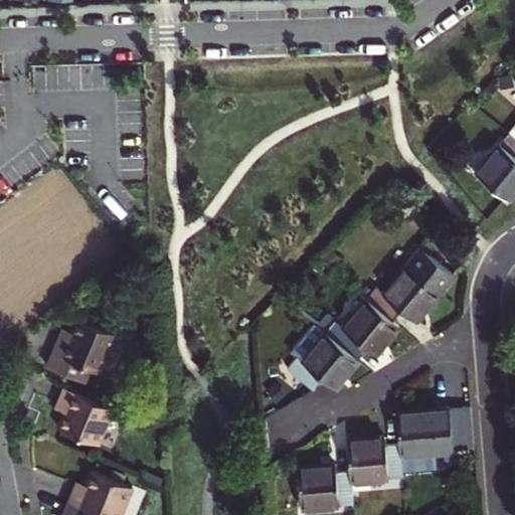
[(505,91),(514,78),(514,76),(509,70),(497,83),(505,91)]
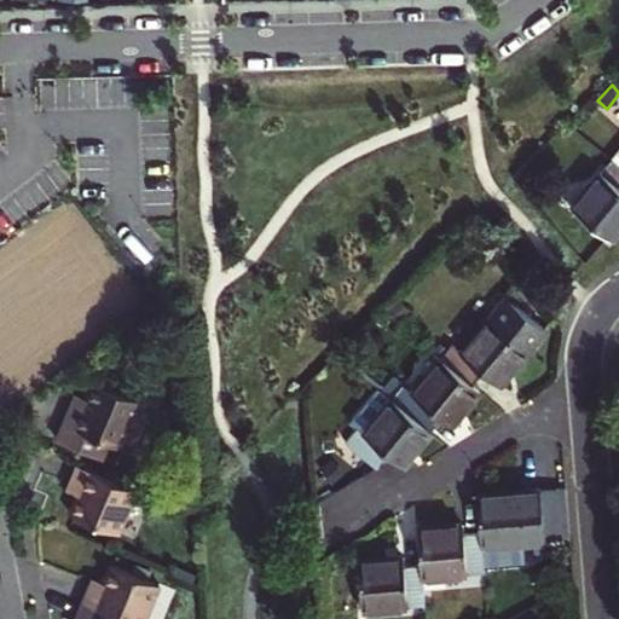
[(618,229),(618,166),(613,161),(611,160),(572,208),(611,239),(618,229)]
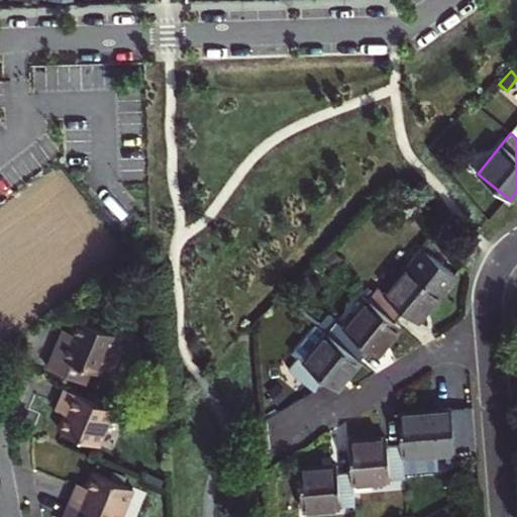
[(378,288),(369,299),(395,321),(401,314),(405,309),(415,317),(452,271),(420,243),(382,291),(378,288)]
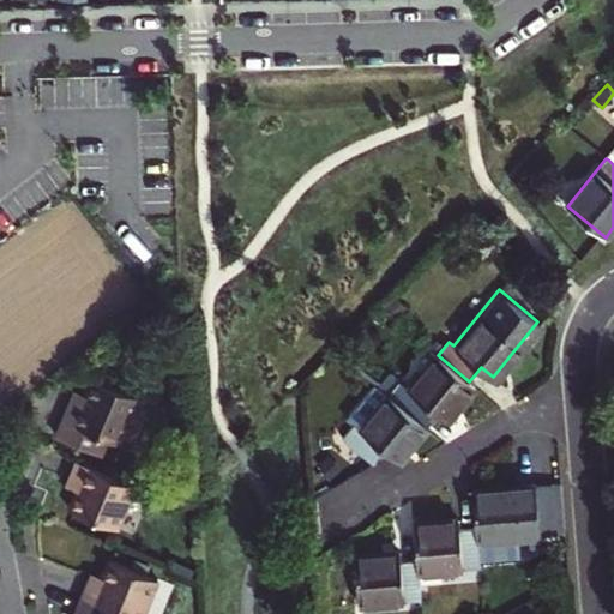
[(431,408),(449,422),(476,387),(469,381),(438,355),(409,390),(390,374),(379,387),(420,422),(427,414),(431,408)]
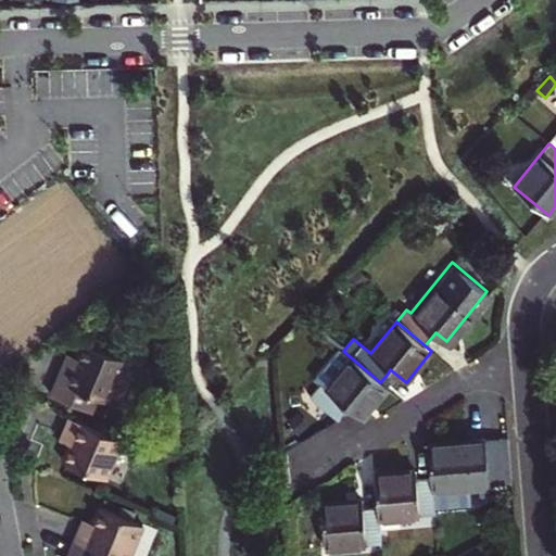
[(64,364),(51,394),(91,411),(97,395),(110,401),(127,359),(84,341),(77,357),(73,355),(68,365),(64,364)]
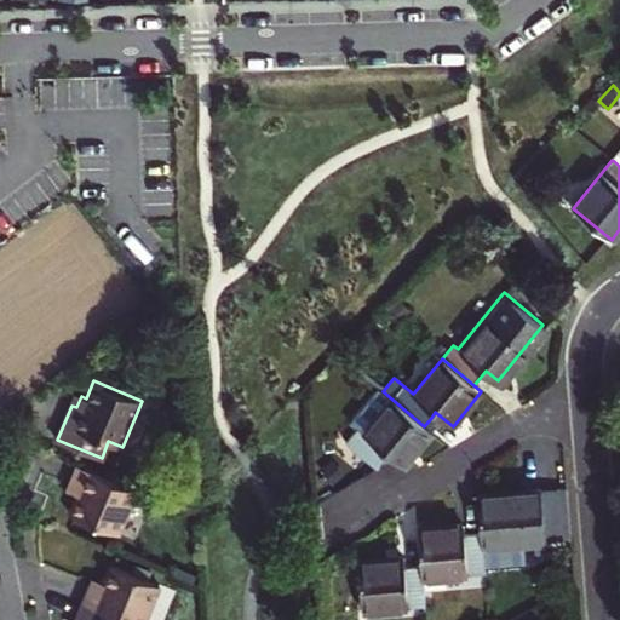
[(388,455),(403,468),(431,431),(424,426),(383,391),(378,388),(350,423),(357,429),(345,443),(377,469),(382,461),(388,455)]
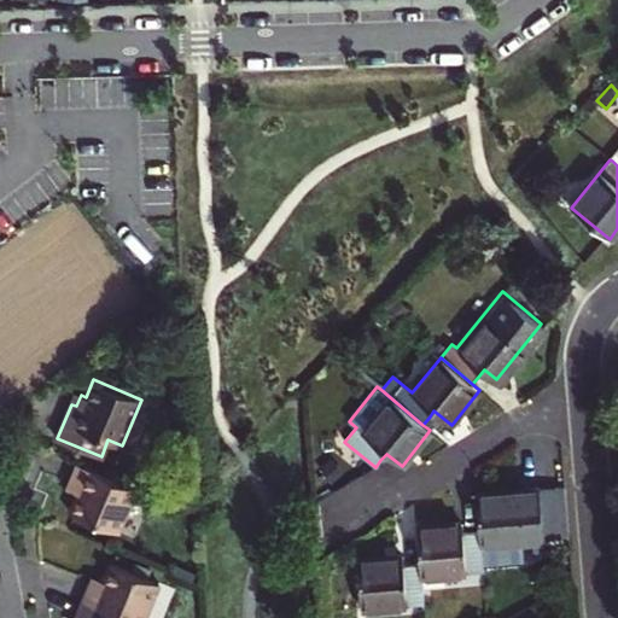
[(118,531),(136,488),(77,464),(70,481),(75,483),(73,491),(77,493),(69,511),(118,531)]
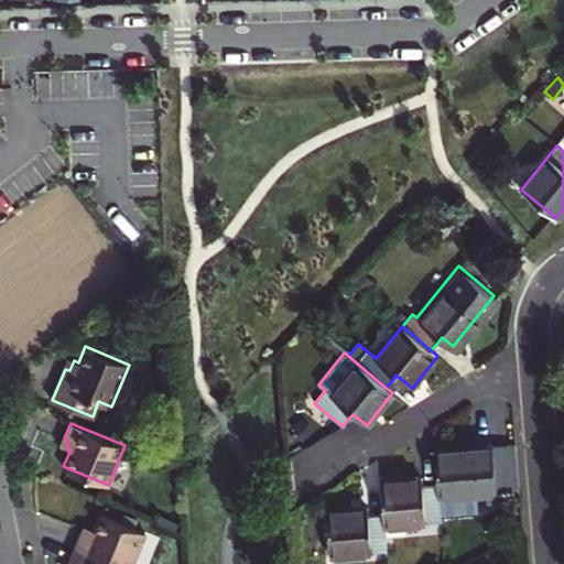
[(488,447),(433,452),(436,485),(440,518),(476,514),(475,495),(520,490),(517,445),(488,447)]
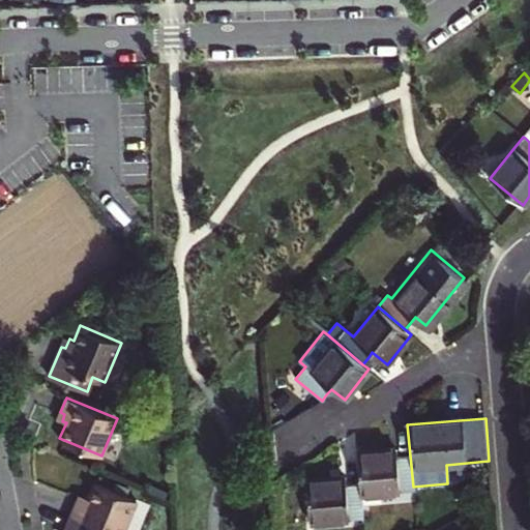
[(395,449),(356,452),(359,483),(360,495),(413,491),(413,487),(410,455),(404,457),(396,457),(395,449)]
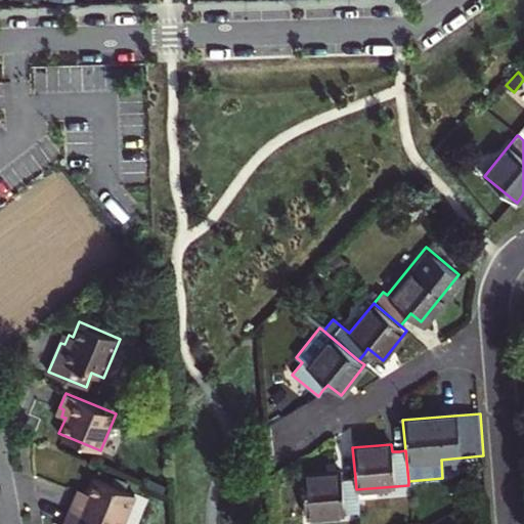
[(342,471),(302,474),(306,517),(358,512),(356,489),(355,478),(346,478),(342,478),(342,471)]
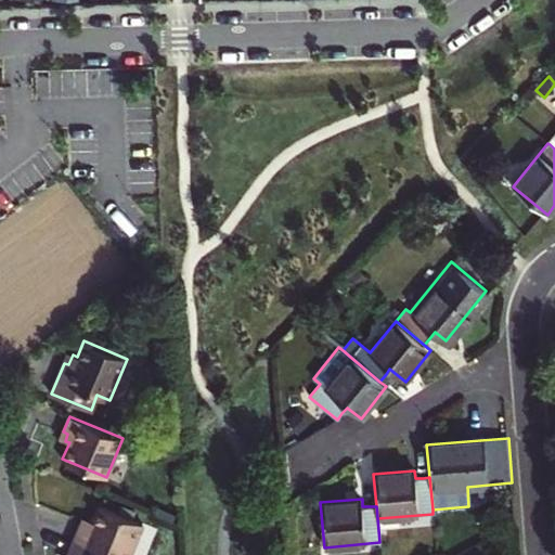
[(81,525),(75,540),(111,554),(129,554),(143,525),(100,505),(93,521),(89,519),(86,526),(81,525)]
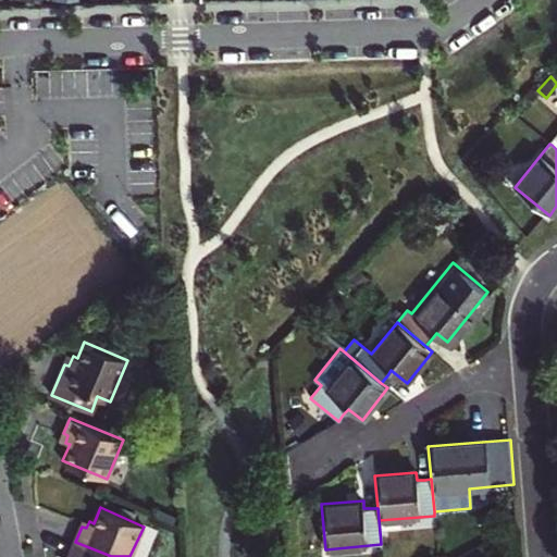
[(111,556),(75,542),(69,556),(70,556),(111,556)]
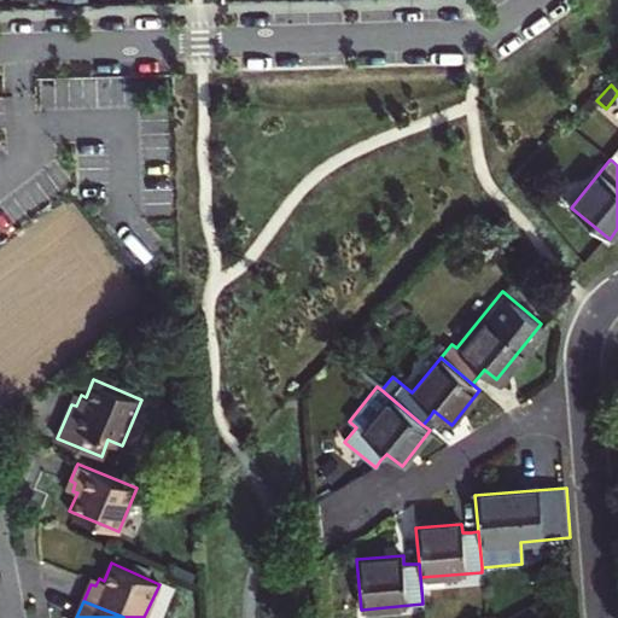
All buildings are outlined.
